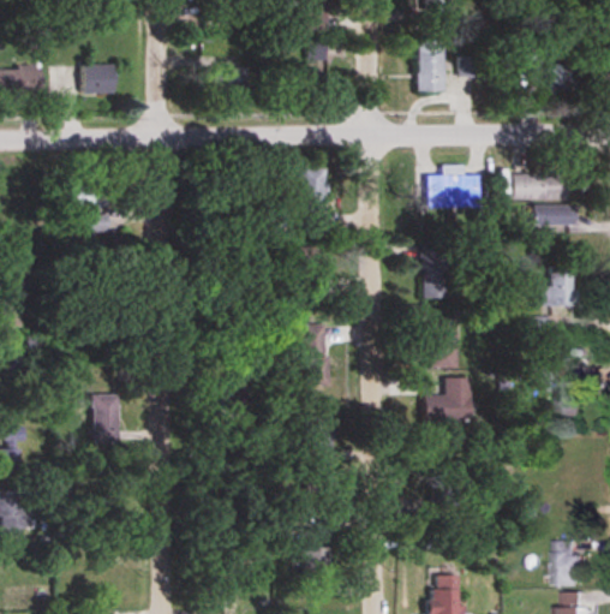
[(303,0),(303,31),(329,31),(329,0),(303,0)]
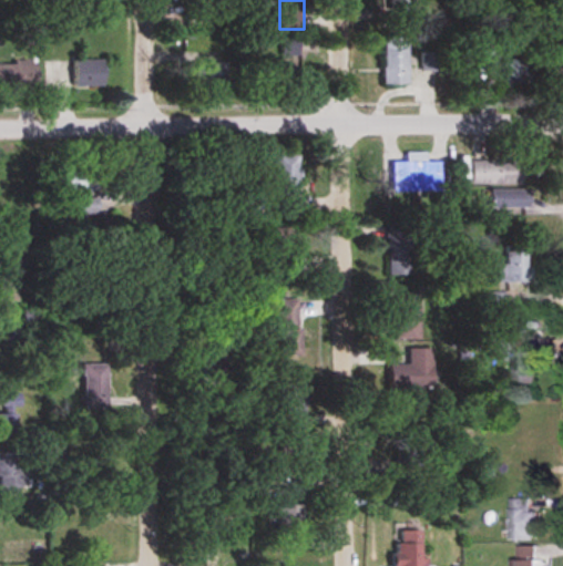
[(391,0),(391,11),(416,11),(416,0),(391,0)]
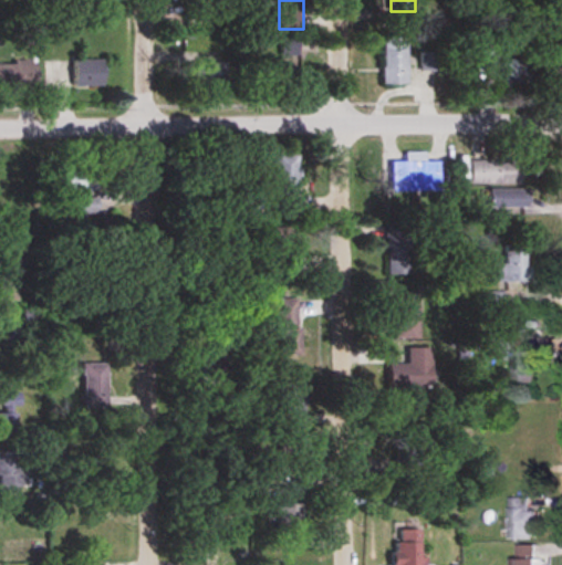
[(210,25),(210,12),(189,12),(189,25),(210,25)]
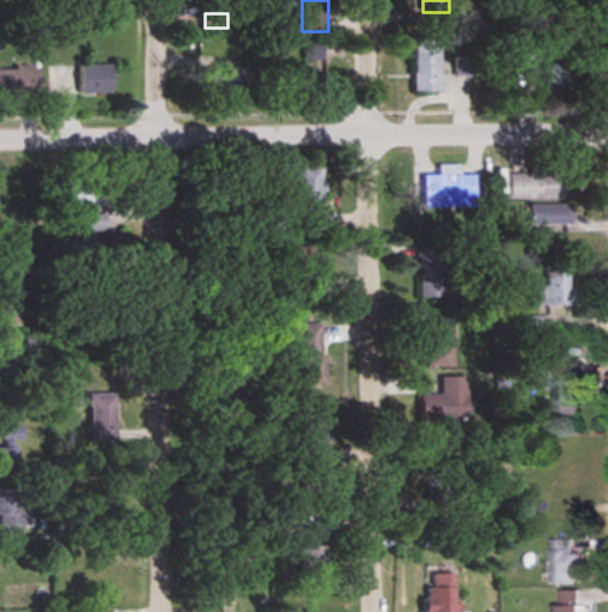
[(308,59),(327,59),(327,37),(308,37),(308,59)]
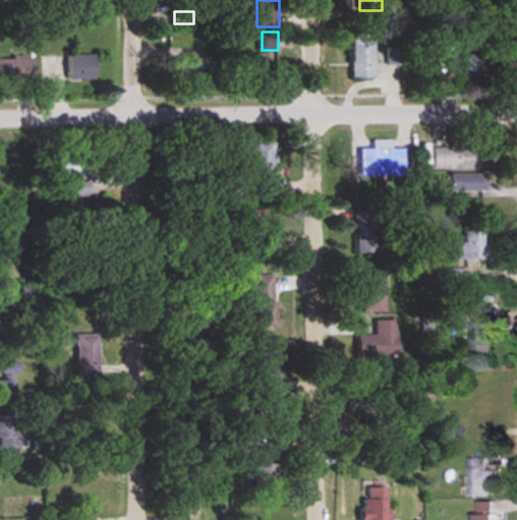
[(378,33),(355,33),(355,77),(378,77),(378,33)]
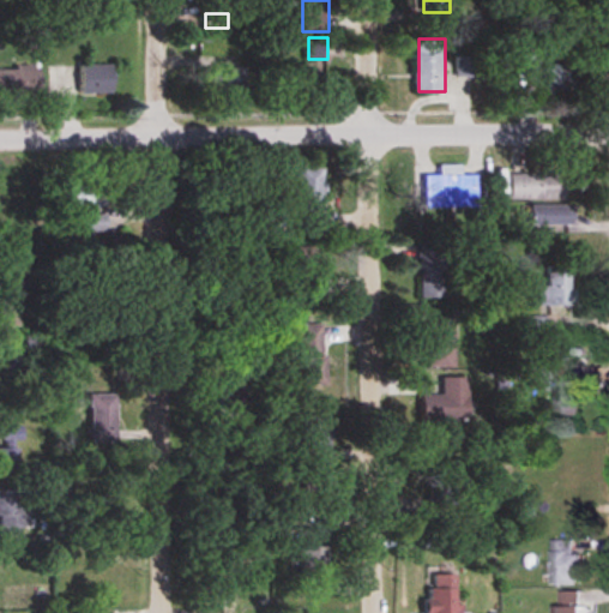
[(576,64),(541,64),(541,44),(518,44),(519,71),(544,71),(544,92),(576,92),(576,64)]
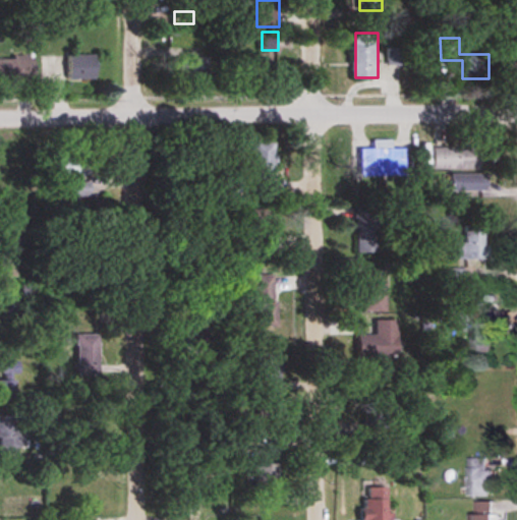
[(406,48),(390,48),(390,65),(406,65),(406,48)]
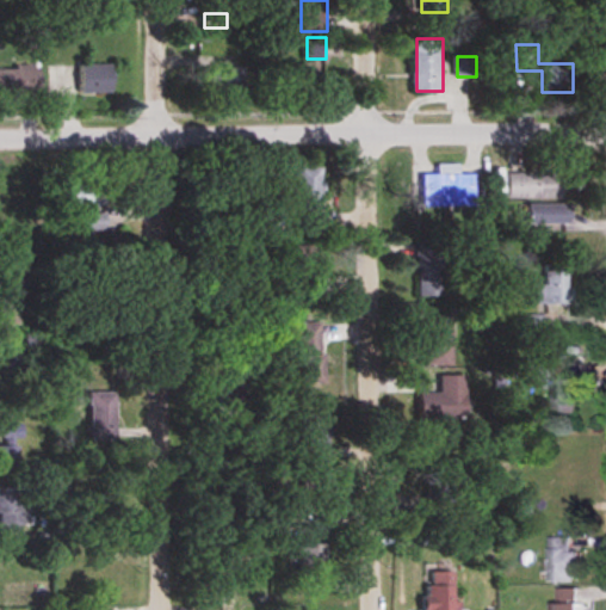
[(41,65),(0,66),(0,93),(42,92),(41,65)]
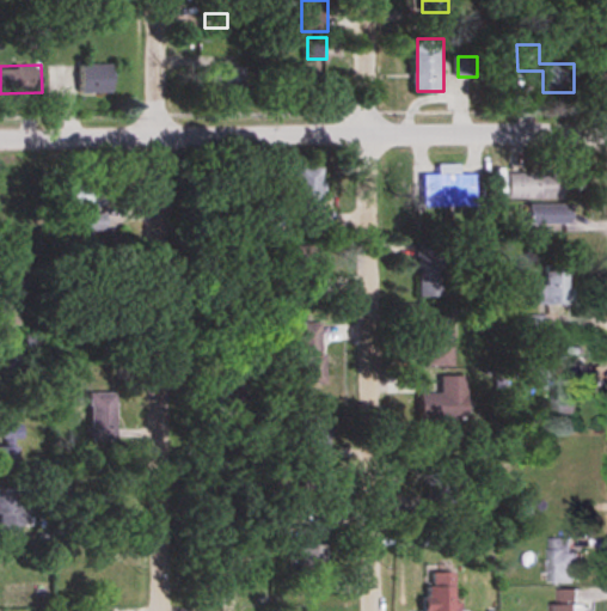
[(81,92),(114,92),(114,65),(81,65),(81,92)]
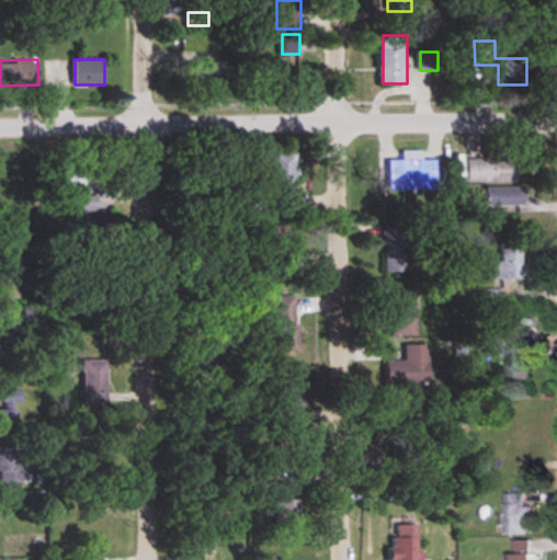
[(197,83),(227,83),(227,61),(197,61),(197,83)]
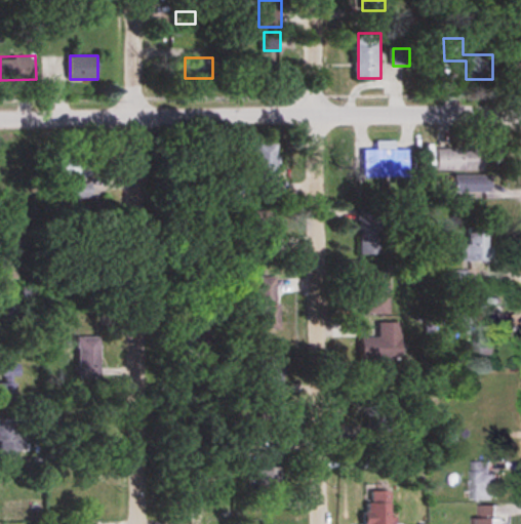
[(271,77),(271,57),(245,57),(245,77),(271,77)]
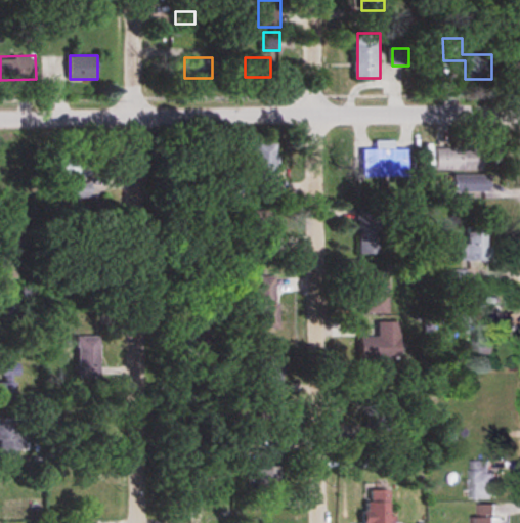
[(257,142),(257,191),(279,191),(279,142),(257,142)]
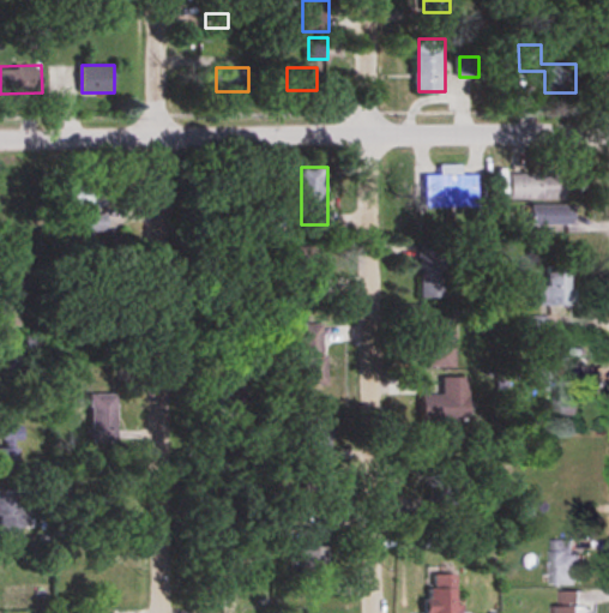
[(427,173),(427,205),(494,205),(494,174),(427,173)]
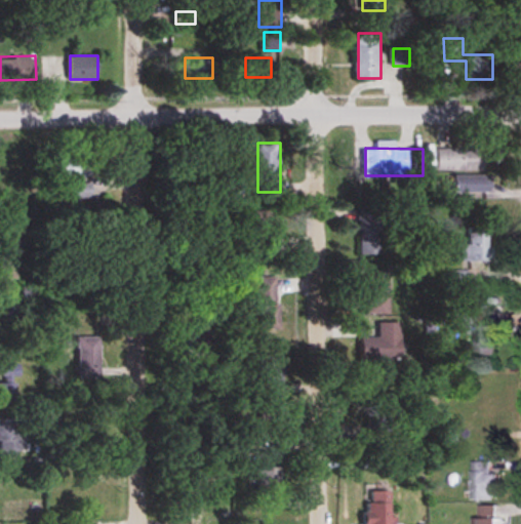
[(485,169),(485,148),(438,148),(438,170),(485,169)]
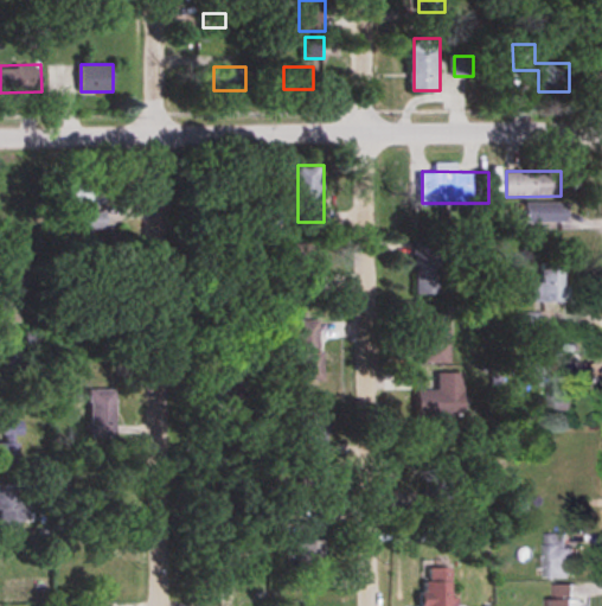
[(107,203),(107,182),(71,182),(71,203),(107,203)]
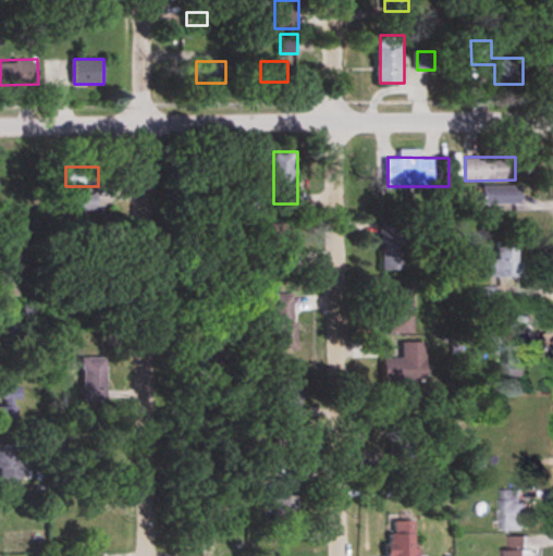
[(523,202),(523,184),(484,184),(484,202),(523,202)]
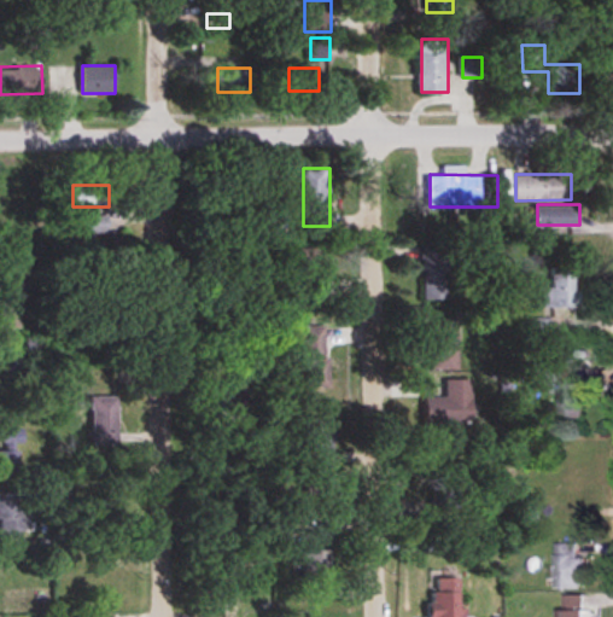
[(91,233),(111,233),(111,215),(91,215),(91,233)]
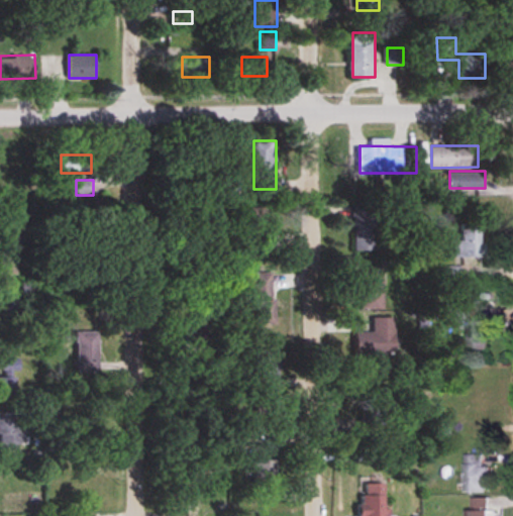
[(379,250),(379,204),(356,204),(356,250),(379,250)]
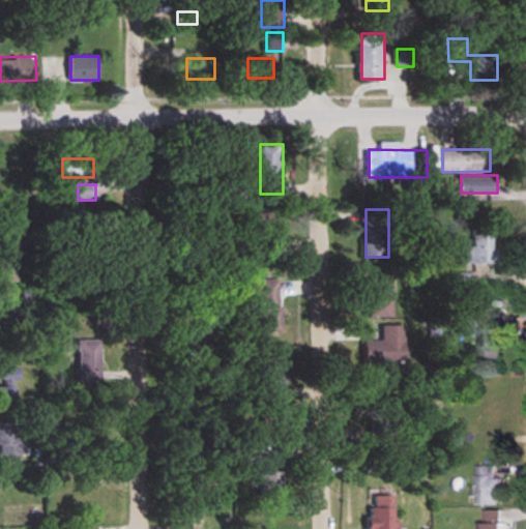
[(278,211),(245,211),(244,240),(260,240),(259,254),(278,254),(278,211)]
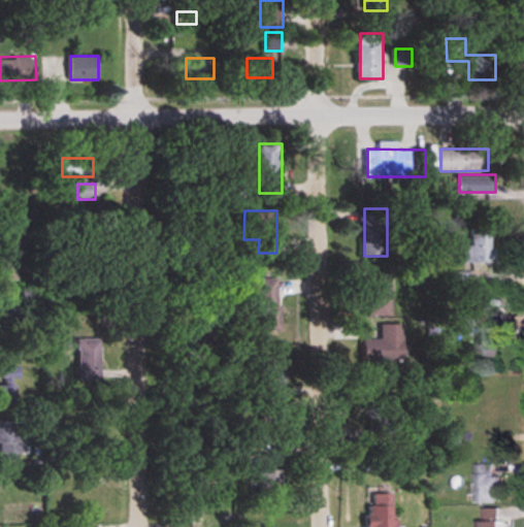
[(465,245),(465,262),(493,262),(493,228),(473,228),(473,245),(465,245)]
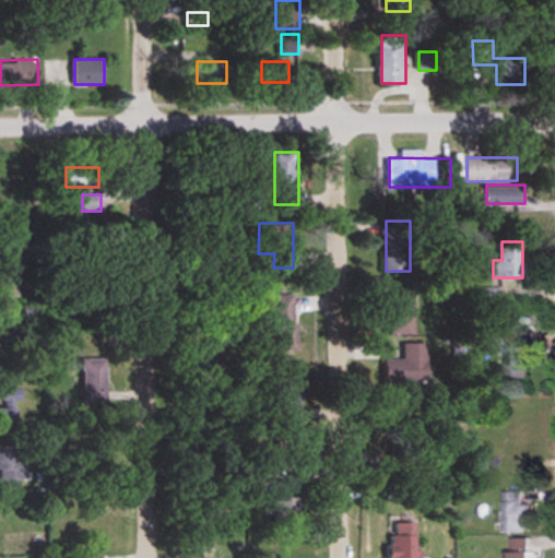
[(276,294),(276,353),(300,352),(299,294),(276,294)]
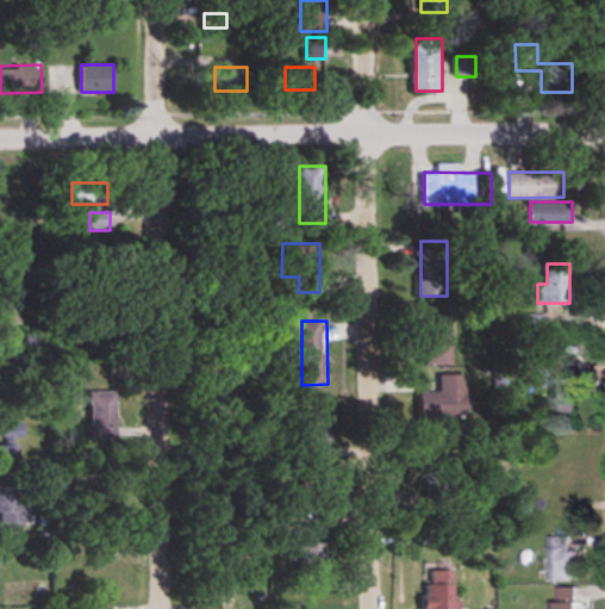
[(424,365),(454,365),(454,321),(424,321),(424,365)]
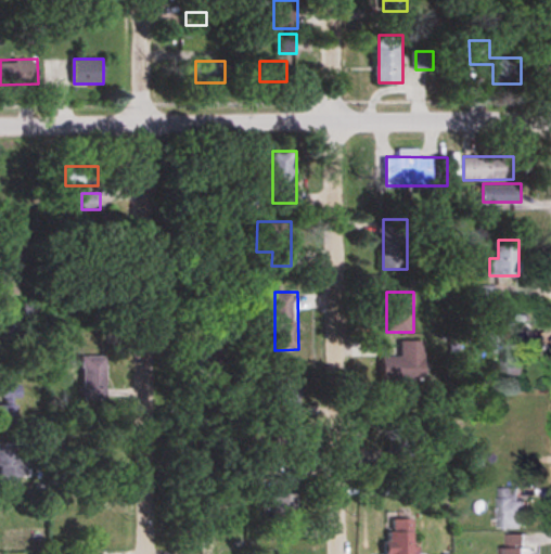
[(425,340),(402,340),(402,357),(383,357),(384,379),(426,379),(425,340)]
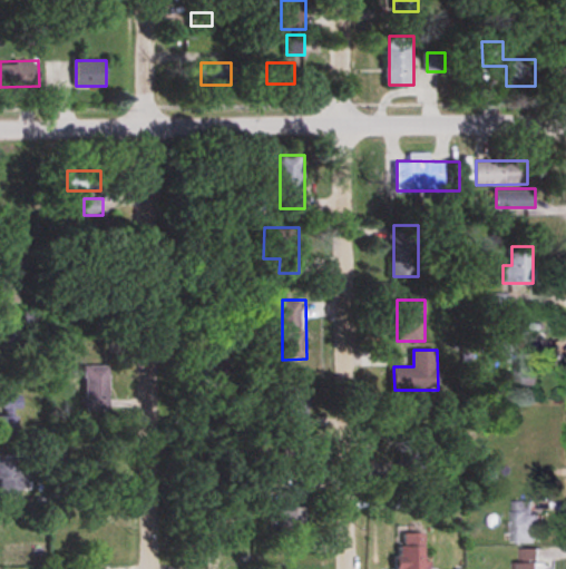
[(519,353),(519,385),(542,385),(542,353),(519,353)]
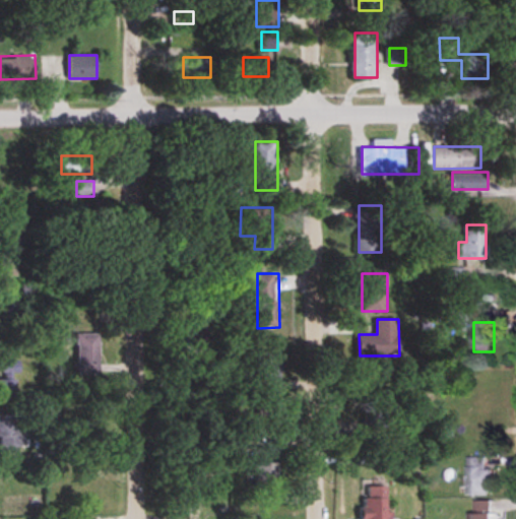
[(79,373),(101,373),(101,333),(79,333),(79,373)]
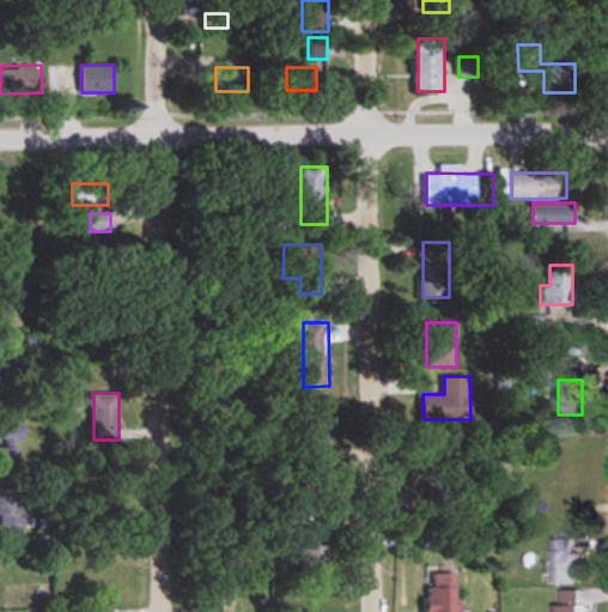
[(0,472),(24,472),(24,425),(5,425),(5,444),(0,443),(0,472)]
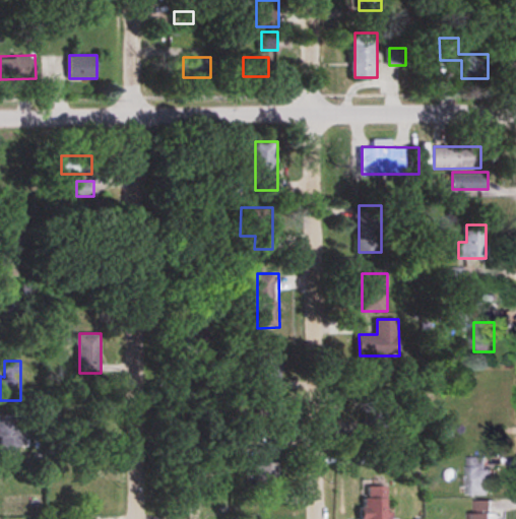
[(1,413),(1,461),(21,461),(21,446),(26,446),(26,413),(1,413)]
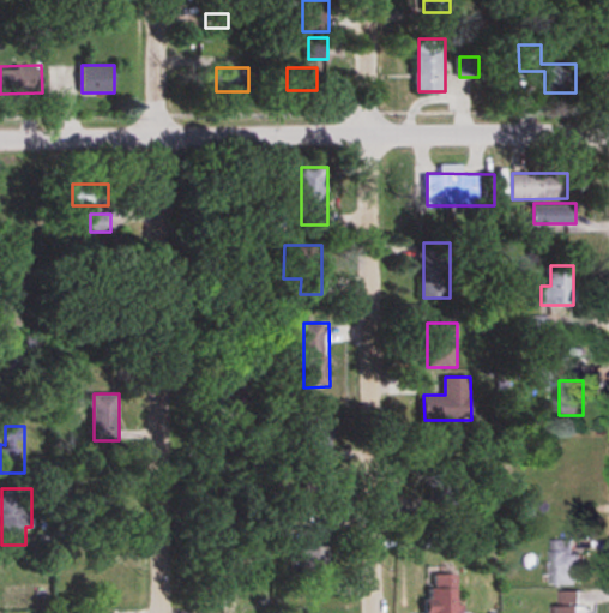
[(555,584),(584,584),(584,552),(578,552),(578,540),(555,540),(555,584)]
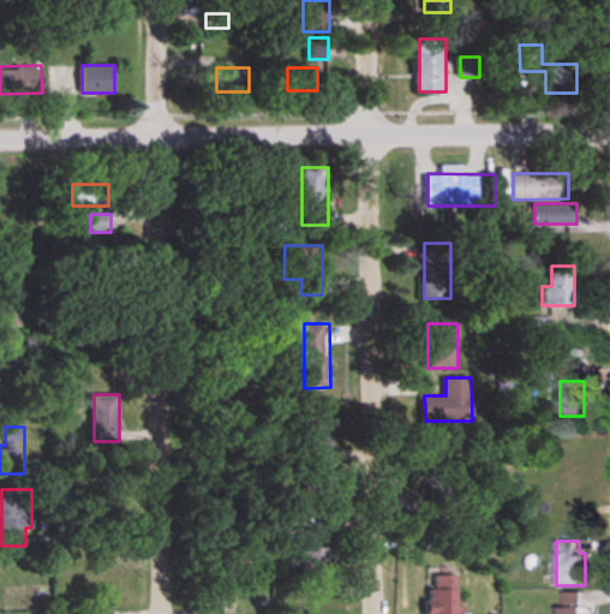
[(332,547),(304,547),(304,583),(332,583),(332,547)]
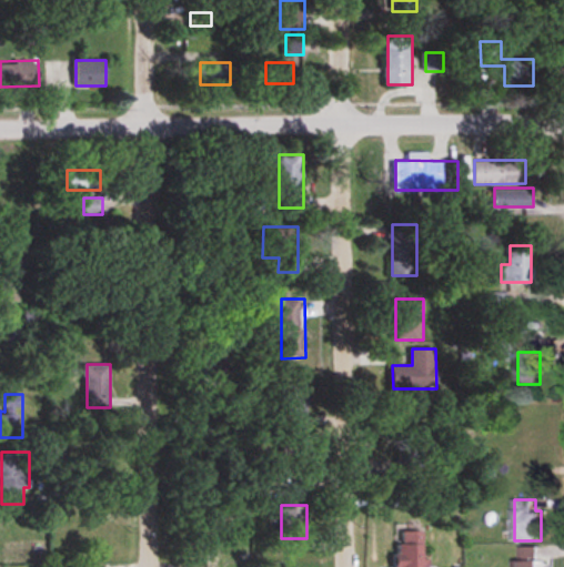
[(425,532),(400,530),(399,566),(430,566),(431,558),(424,558),(425,532)]
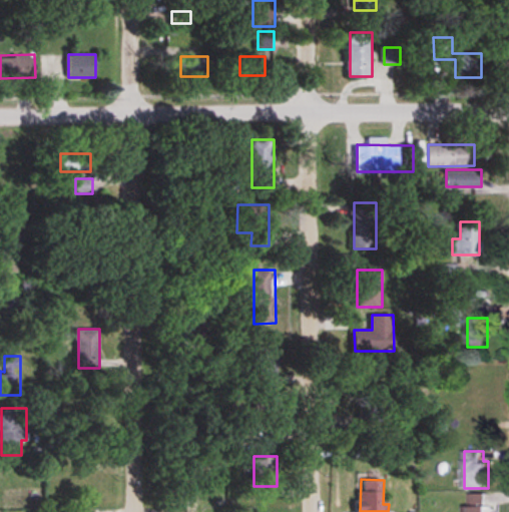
[(465,511),(486,511),(486,494),(466,494),(465,511)]
